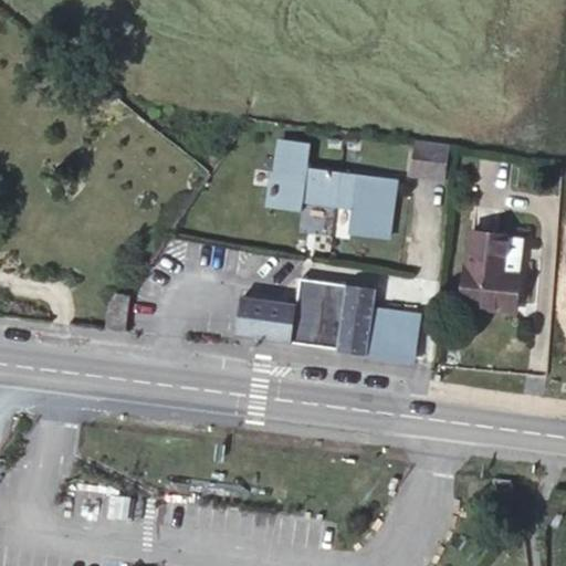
[(388,238),(397,178),(308,167),(311,143),(282,138),(275,187),(272,187),(271,194),(274,195),(273,205),(286,206),(286,208),(302,210),(304,199),(354,206),(350,233),(388,238)]
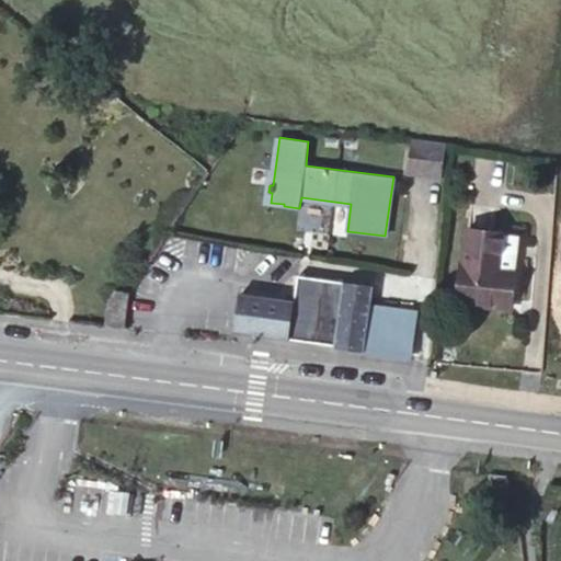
[(442,178),(446,145),(412,139),(408,173),(442,178)]
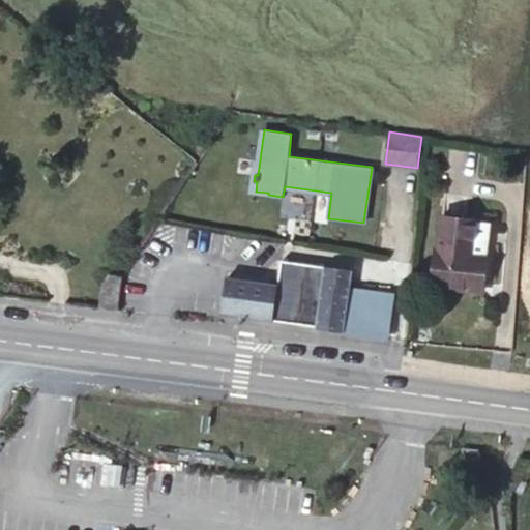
[(475,283),(483,284),(491,222),(440,216),(436,249),(434,248),(430,286),(474,291),(475,283)]
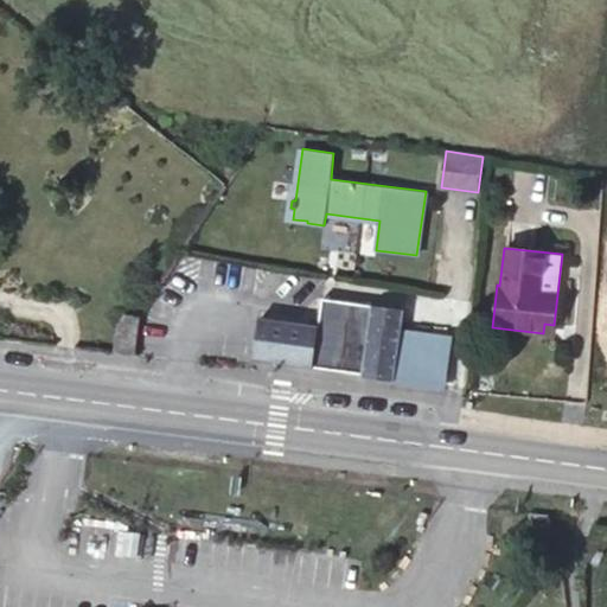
[(429,332),(416,331),(402,328),(404,308),(323,298),(319,326),(260,318),(255,359),(363,374),(363,375),(394,379),(394,377),(445,384),(452,336),(429,332)]
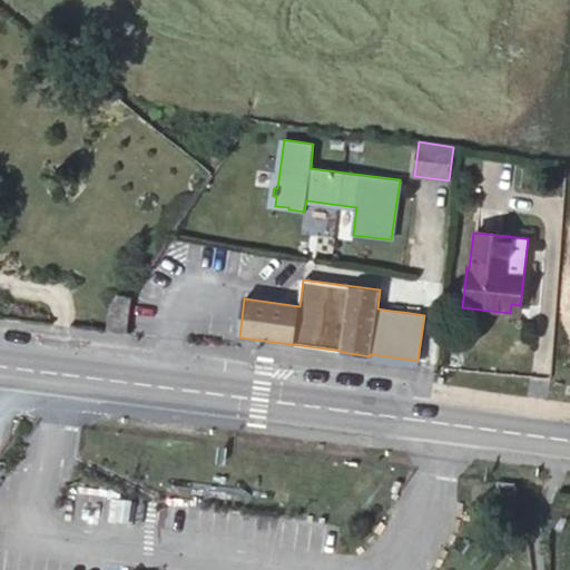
[(107,332),(127,334),(131,297),(118,295),(109,307),(107,332)]
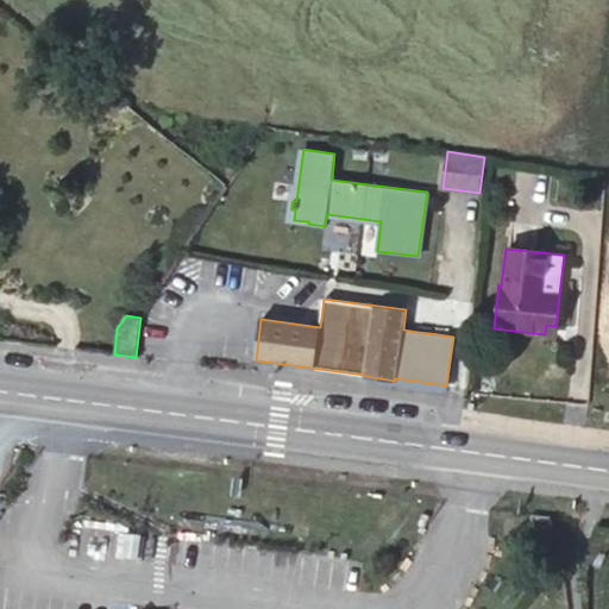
[(554,336),(556,326),(546,325),(545,334),(554,336)]
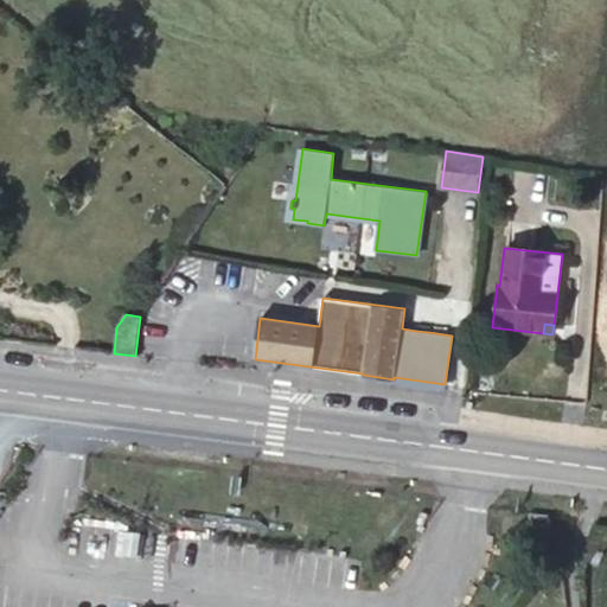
[(553,518),(532,516),(531,526),(550,530),(553,518)]
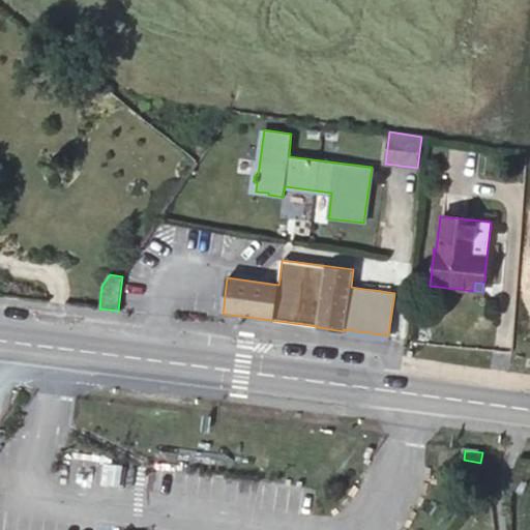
All buildings are outlined.
